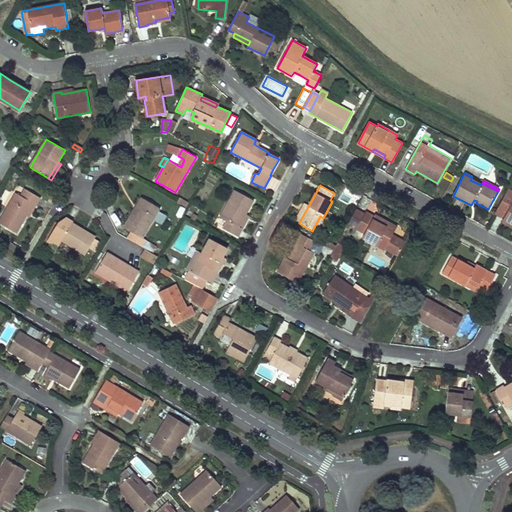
[(16,193),(0,219),(0,222),(17,233),(27,216),(34,204),(36,205),(41,198),(25,189),(21,196),(16,193)]
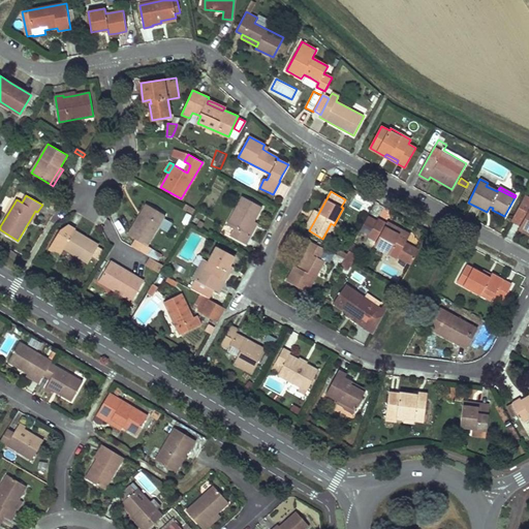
[(243,196),(227,224),(235,229),(230,237),(246,244),(250,235),(247,234),(254,221),(261,207),(243,196)]
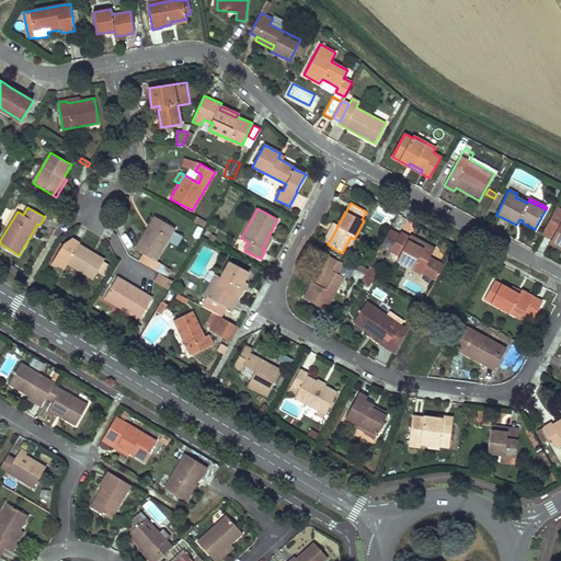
[(560,244),(560,222),(560,218),(552,214),(542,232),(552,238),(551,240),(560,244)]
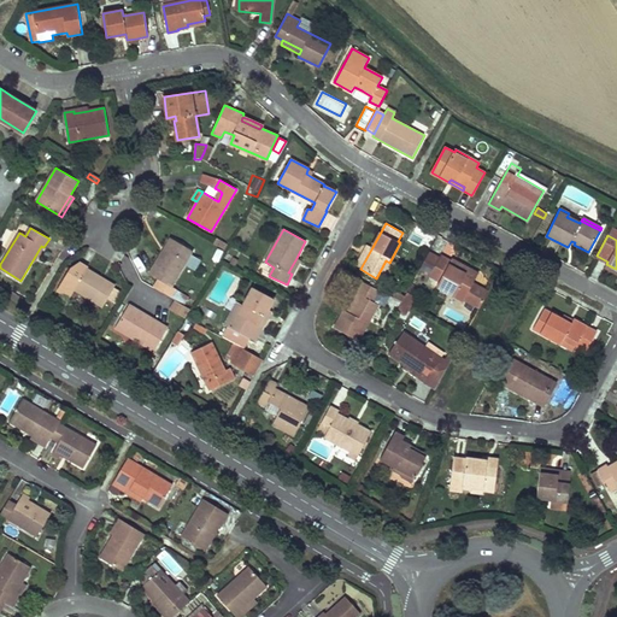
[(162,253),(164,256),(174,240),(171,238),(165,247),(162,253)]
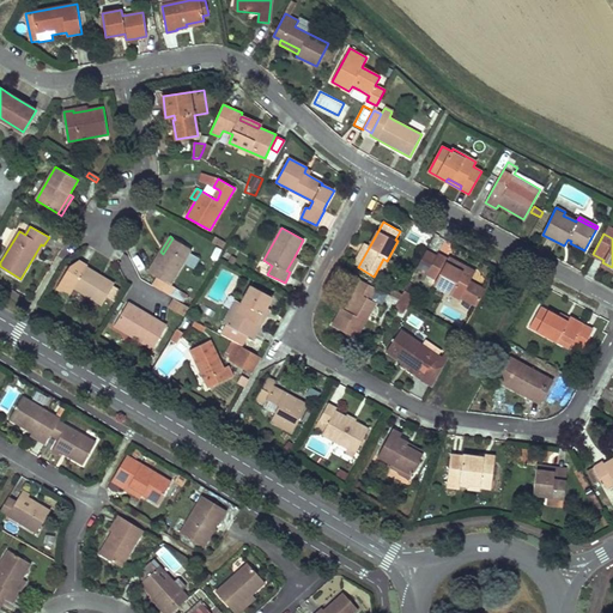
[(170,285),(192,249),(173,238),(163,254),(161,252),(149,272),(170,285)]
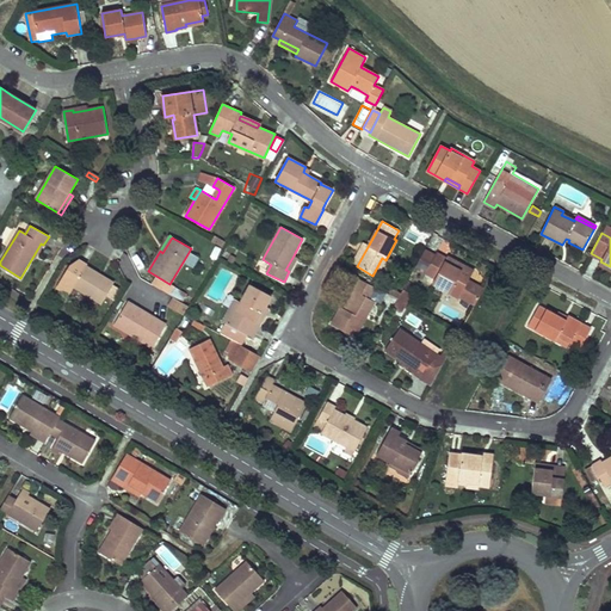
[(352,264),(357,266),(369,245),(364,242),(360,250),(352,264)]
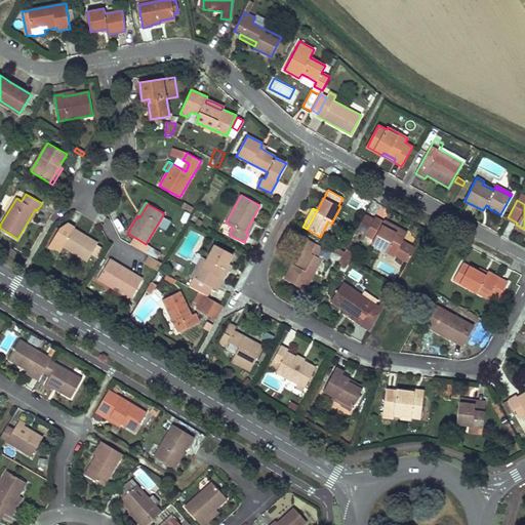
[(37,210),(35,209),(28,221),(30,223),(37,210)]
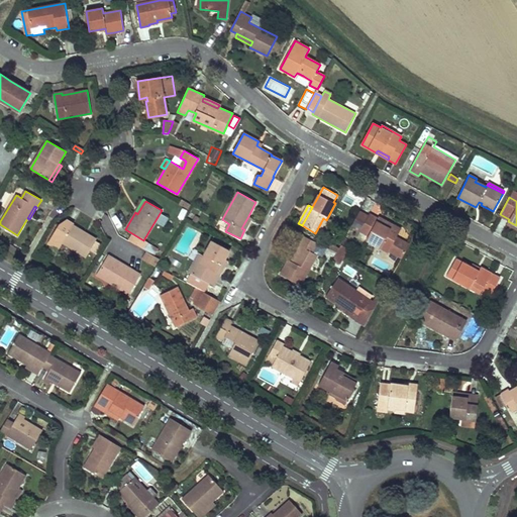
[(360,230),(369,214),(360,210),(351,225),(360,230)]
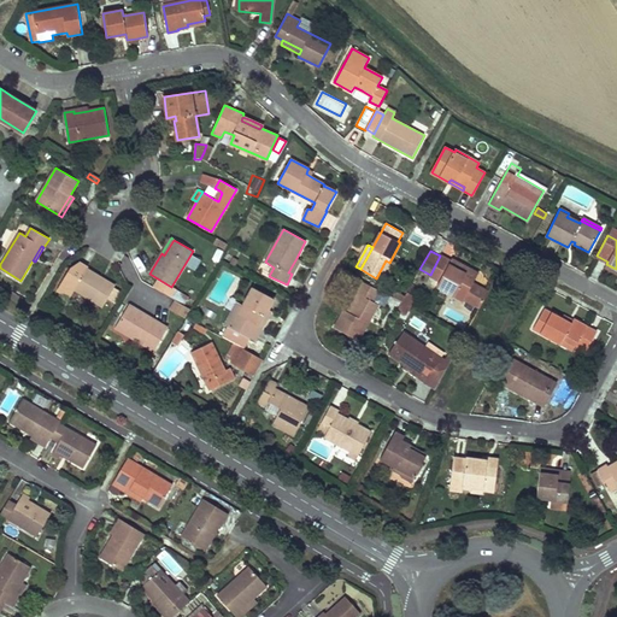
[(436,286),(463,300),(474,282),(464,277),(469,269),(460,264),(451,259),(450,262),(440,256),(430,275),(440,281),(436,286)]
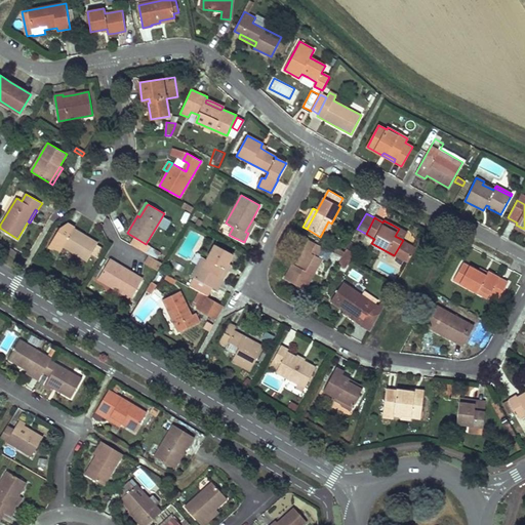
[(252,219),(245,232),(248,233),(251,229),(255,221),(252,219)]
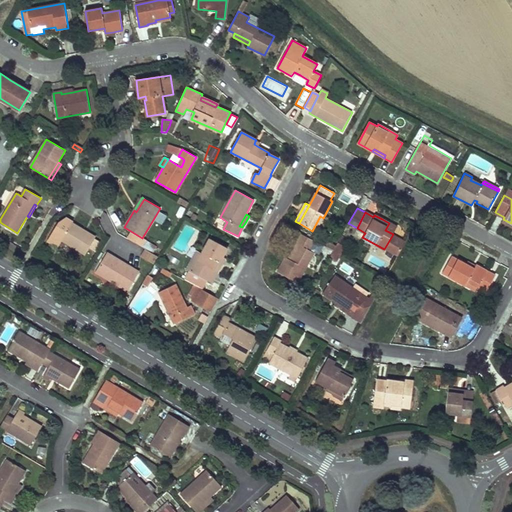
[(323,218),(320,216),(312,231),(315,232),(323,218)]
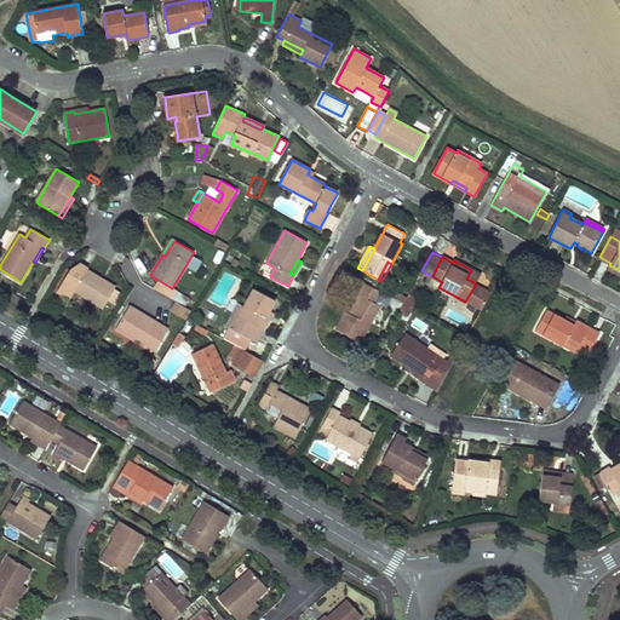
[(96,275),(87,270),(87,268),(80,264),(72,269),(58,292),(69,298),(74,291),(102,308),(115,287),(96,275)]
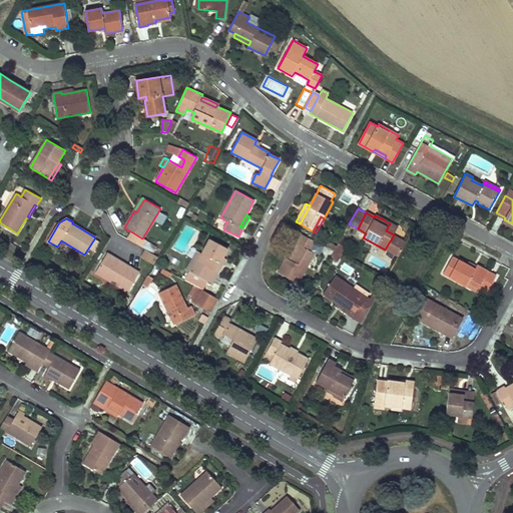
[(390,223),(386,230),(394,234),(397,227),(390,223)]
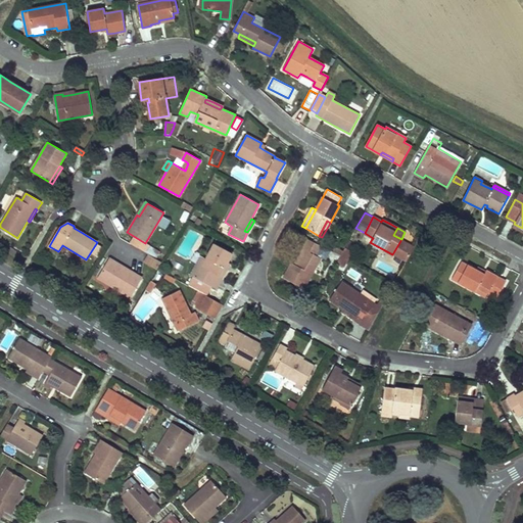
[(304,289),(321,258),(316,255),(321,246),(307,239),(302,249),(305,251),(297,266),(294,265),(291,263),(283,278),(304,289)]
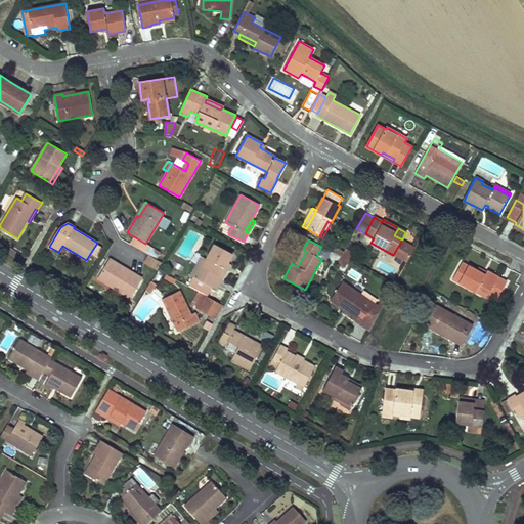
[(91,254),(98,257),(104,248),(97,244),(91,254)]
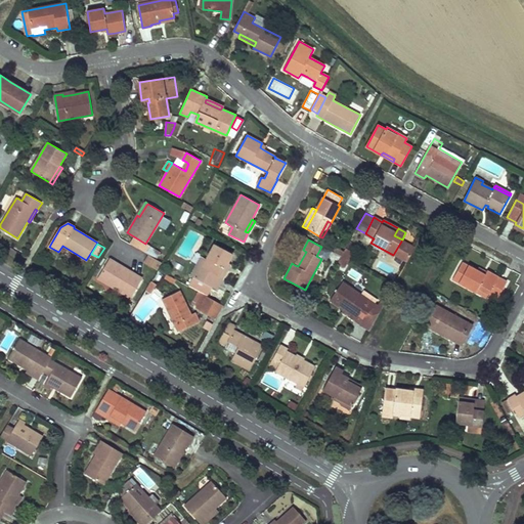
[(232,254),(215,244),(206,259),(201,256),(190,275),(192,276),(188,286),(199,292),(204,282),(212,288),(217,290),(223,278),(220,276),(228,263),(232,254)]
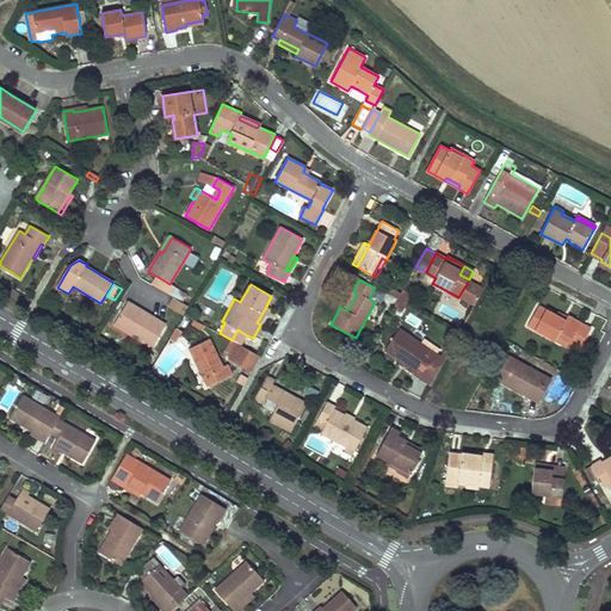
[(187,294),(174,287),(170,295),(174,297),(183,303),(187,294)]
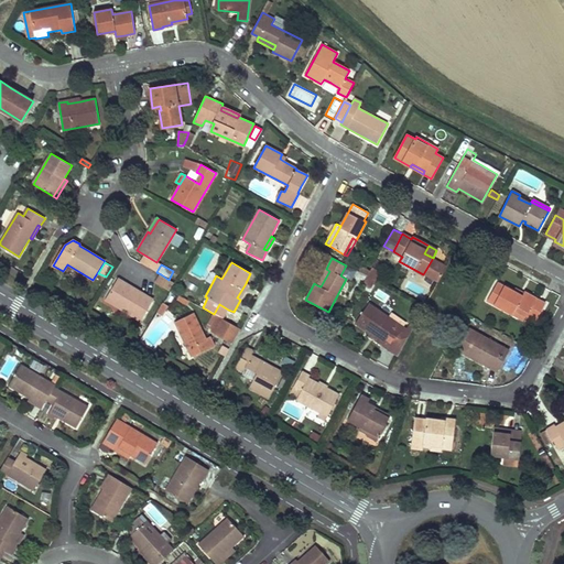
[(372,267),(368,277),(375,281),(379,271),(372,267)]
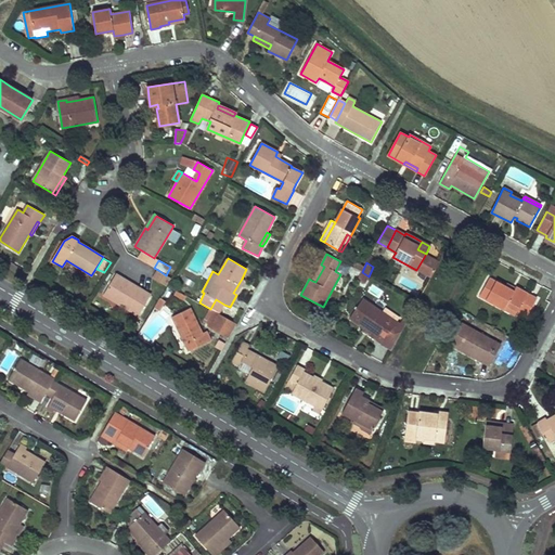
[(312,281),(315,282),(324,267),(321,265),(317,272),(312,281)]
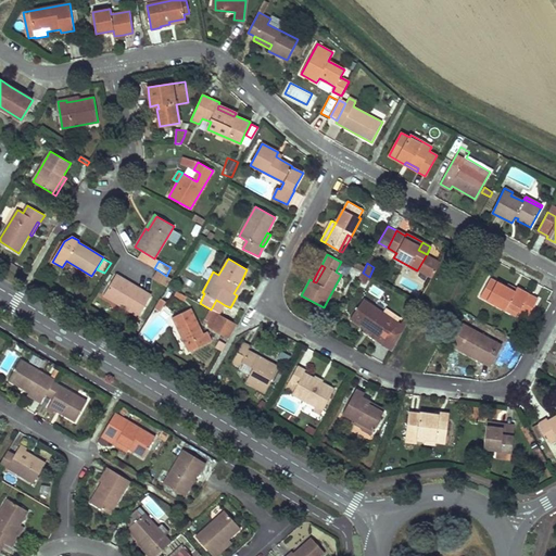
[(172,279),(166,276),(159,270),(153,279),(167,287),(172,279)]
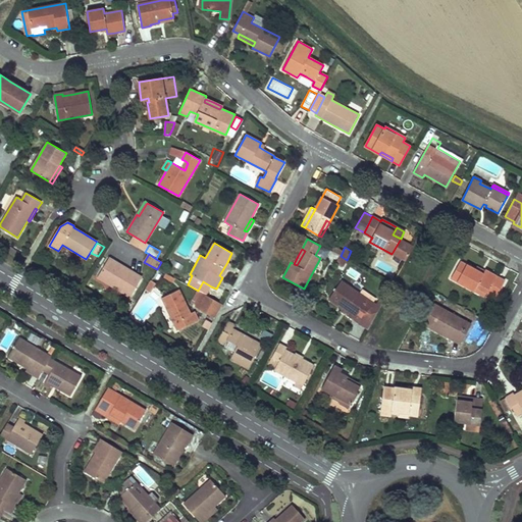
[(347,260),(341,256),(336,263),(343,266),(347,260)]
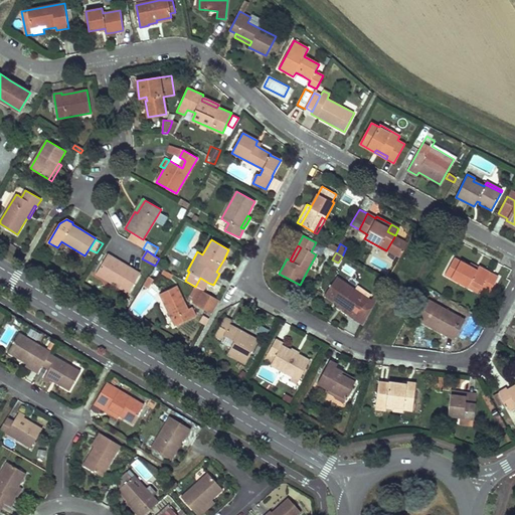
[(140,274),(108,254),(96,274),(128,293),(140,274)]
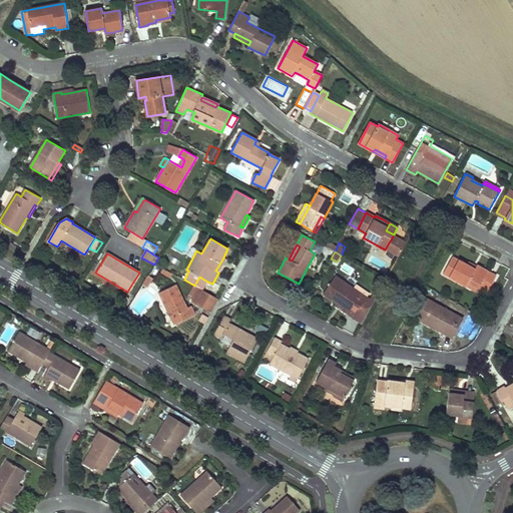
[(453,257),(443,274),(466,286),(468,283),(478,288),(487,293),(492,284),(496,276),(477,266),(476,267),(475,269),(467,265),(453,257)]
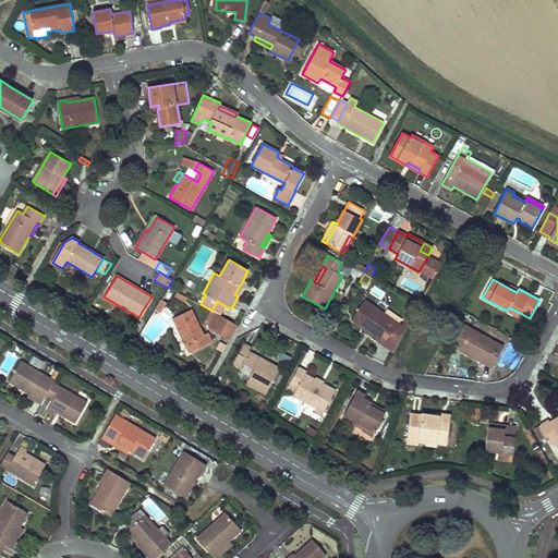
[(243,280),(234,294),(238,296),(242,289),(245,281),(243,280)]
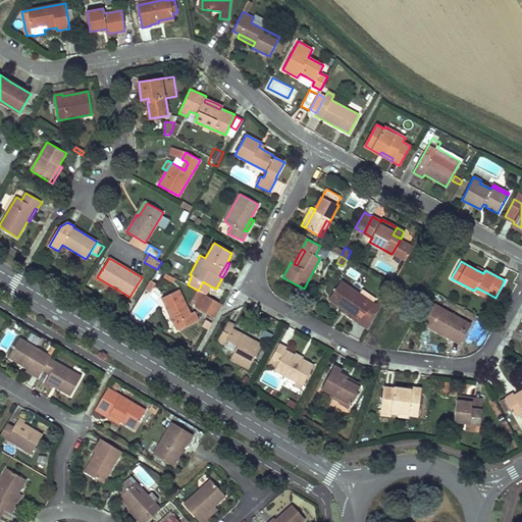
[(155,283),(151,280),(146,290),(150,292),(155,283)]
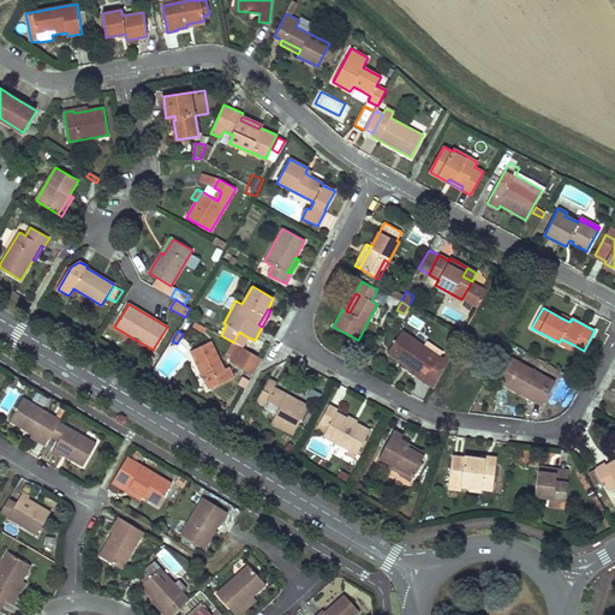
[(443,358),(440,357),(443,352),(427,340),(423,345),(402,330),(388,352),(405,364),(417,372),(415,376),(434,388),(451,357),(446,354),(443,358)]
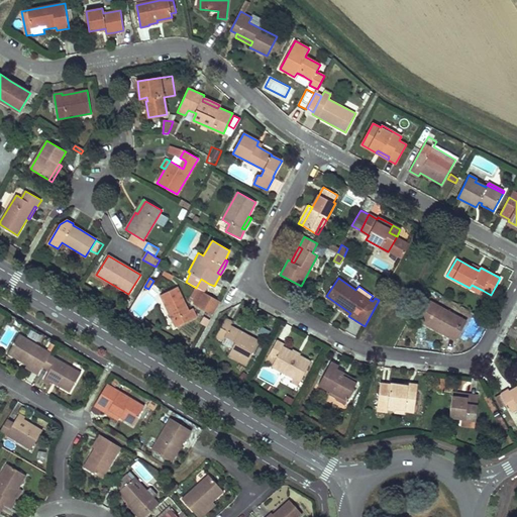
[(209,284),(201,279),(196,288),(200,290),(203,292),(204,293),(209,284)]
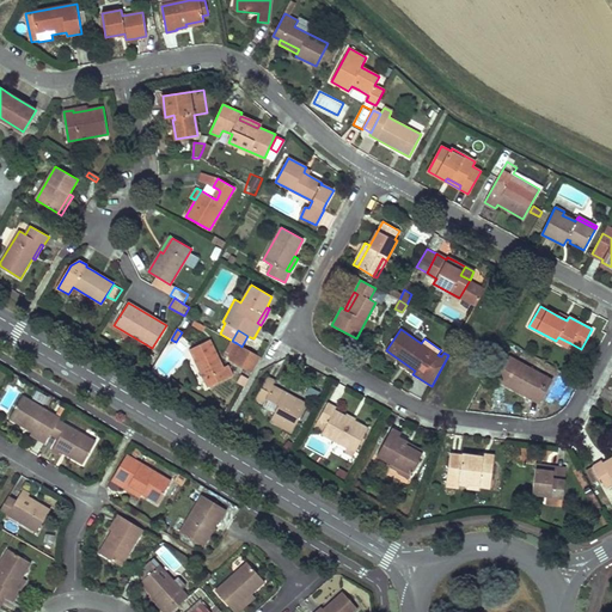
[(570,343),(558,337),(556,341),(568,348),(570,343)]
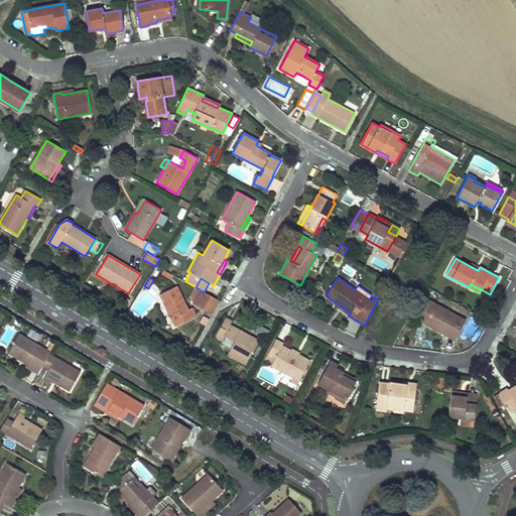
[(159,294),(174,327),(197,316),(192,307),(188,309),(177,286),(159,294)]
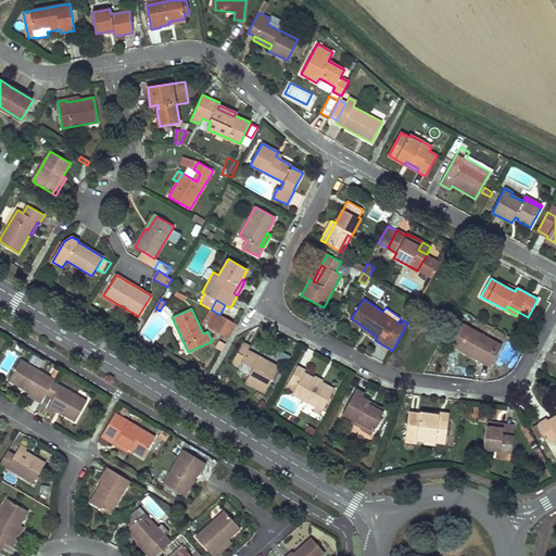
[(207,327),(211,328),(218,314),(215,312),(207,327)]
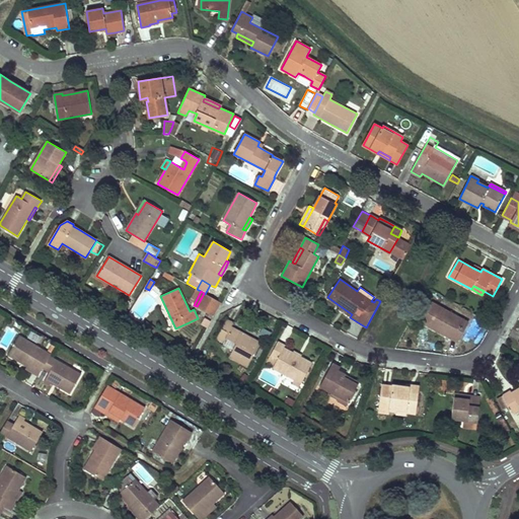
[(197,306),(214,316),(218,309),(221,302),(205,294),(204,293),(197,306)]
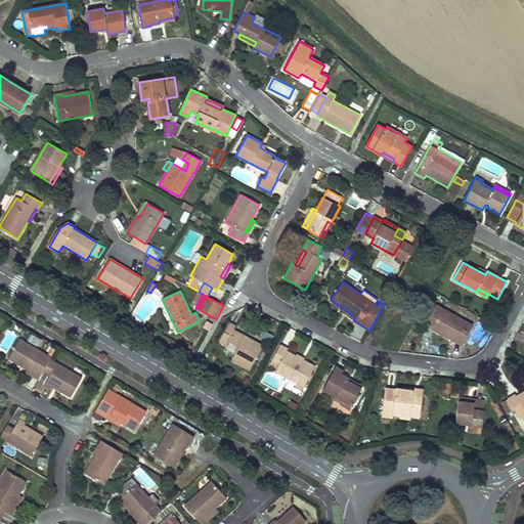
[(425,324),(463,345),(468,336),(473,325),(436,305),(425,324)]
